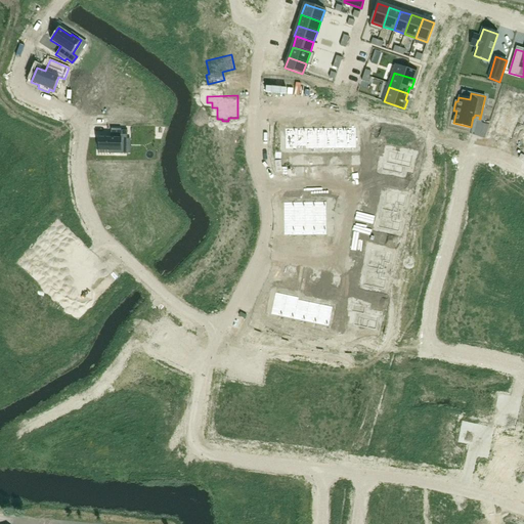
[(496,132),(511,137),(511,136),(510,136),(515,121),(522,123),(523,116),(523,108),(513,104),(511,112),(504,110),(505,111),(497,132),(496,132)]
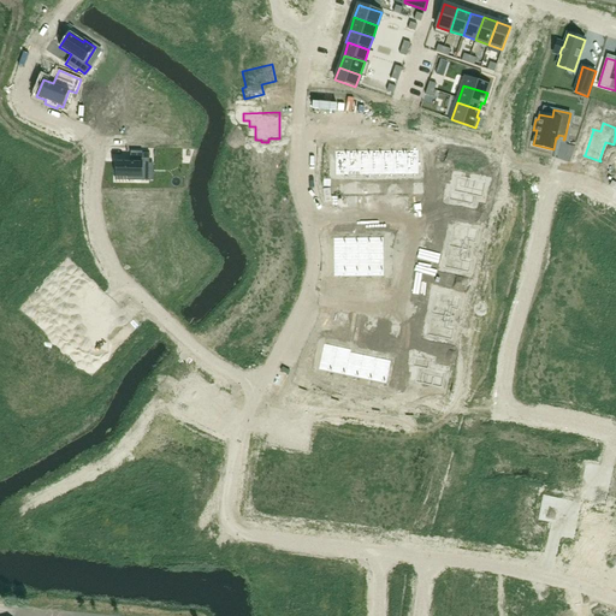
[(246,148),(246,161),(247,161),(246,178),(255,179),(255,182),(264,182),(265,179),(274,181),(276,163),(264,161),(264,149),(246,148)]
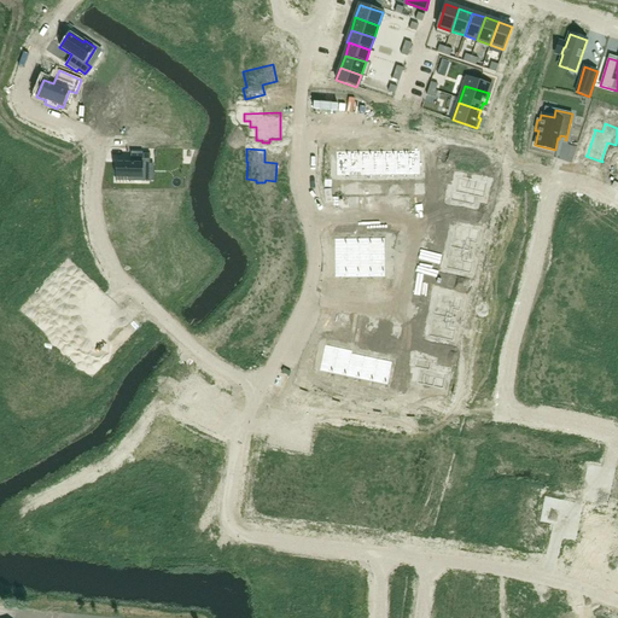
[(130,163),(117,163),(116,181),(145,181),(146,164),(150,164),(150,155),(143,155),(143,152),(132,152),(130,163)]
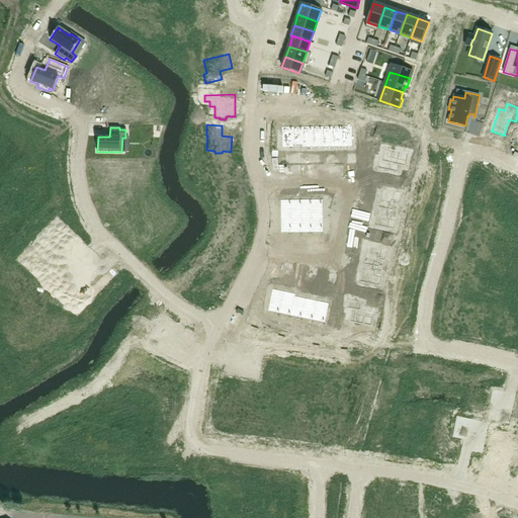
[(291,128),(280,130),(281,147),(291,147),(291,128)]
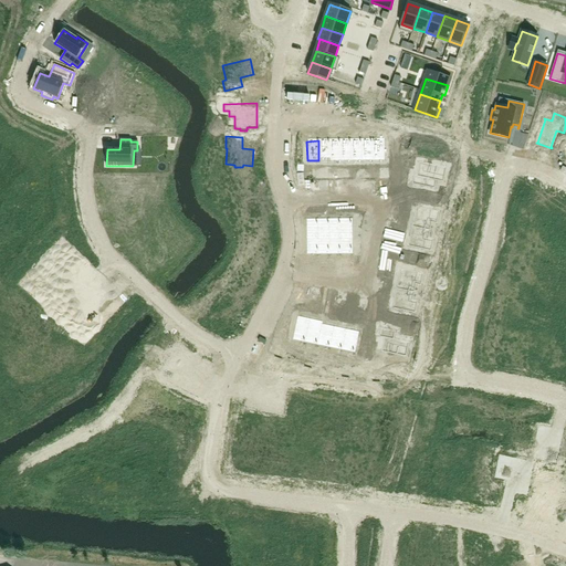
[(329,140),(318,140),(318,160),(329,160),(329,140)]
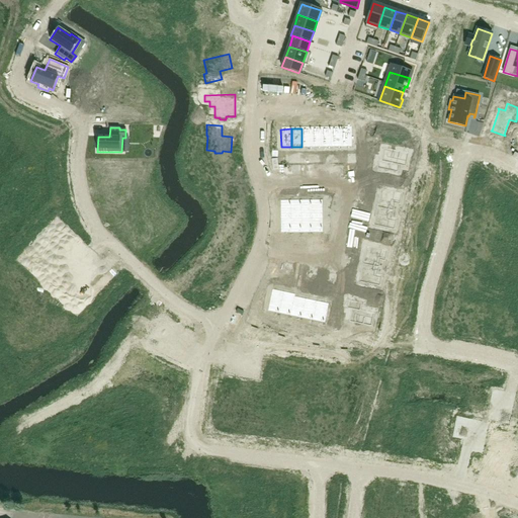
[(311,128),(301,128),(301,147),(312,147),(311,128)]
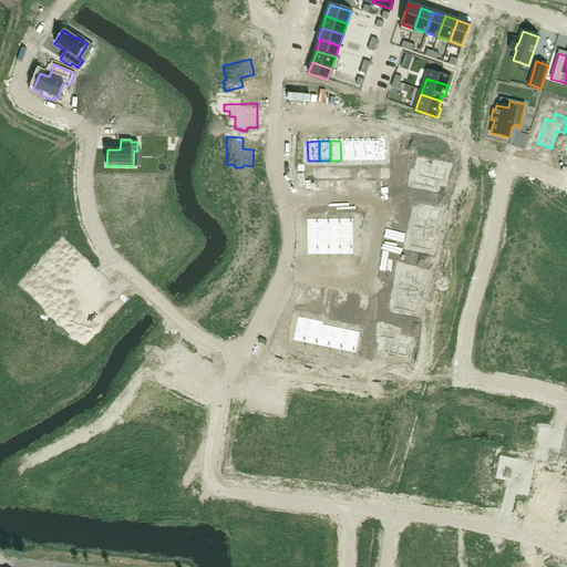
[(351,141),(340,141),(341,161),(351,161),(351,141)]
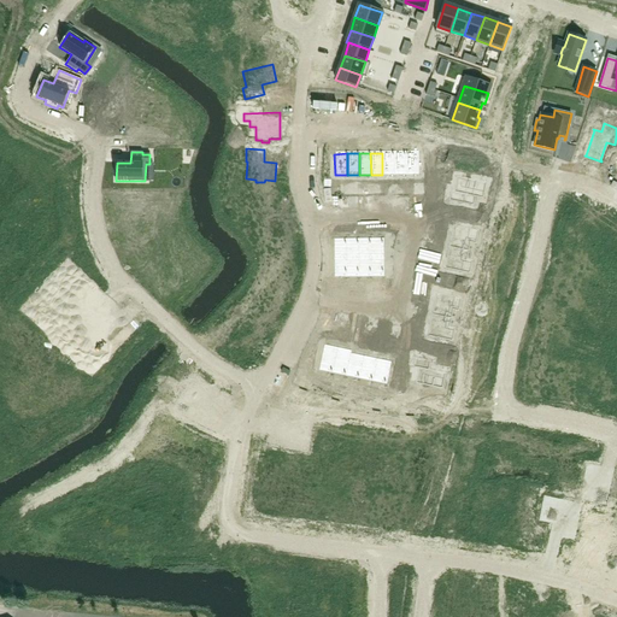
[(394,153),(382,153),(382,175),(394,175),(394,153)]
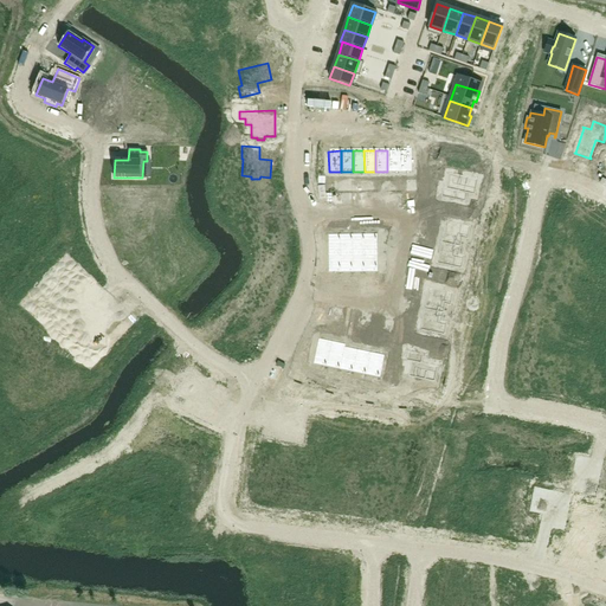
[(398,150),(387,150),(387,172),(398,172),(398,150)]
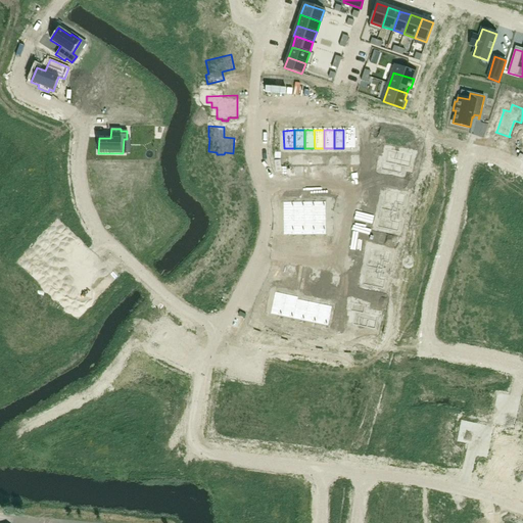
[(354,130),(343,130),(343,148),(354,148),(354,130)]
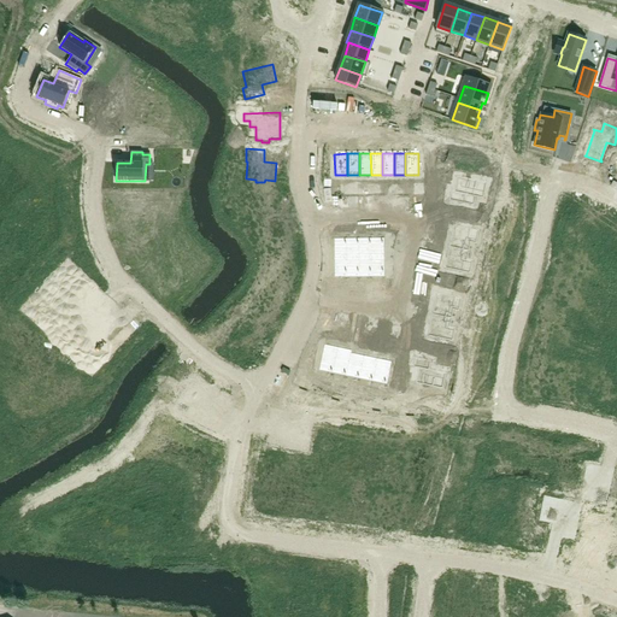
[(451,193),(448,203),(464,205),(465,198),(483,201),(487,184),(459,178),(457,194),(451,193)]
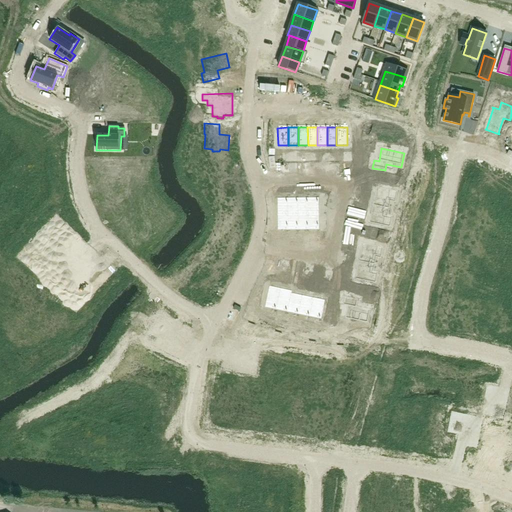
[(377,188),(373,206),(390,210),(391,203),(396,204),(398,192),(377,188)]
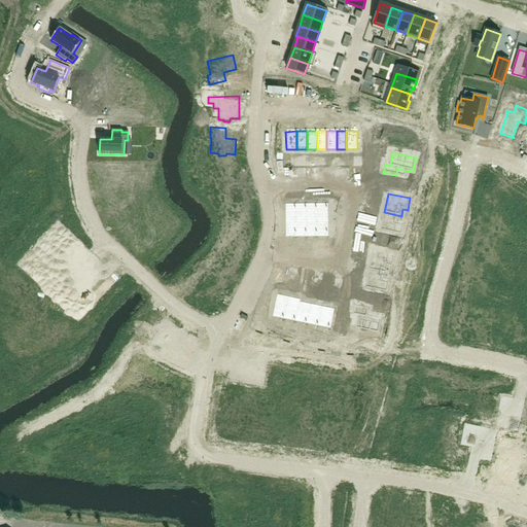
[(306,205),(295,206),(295,222),(306,222),(306,205)]
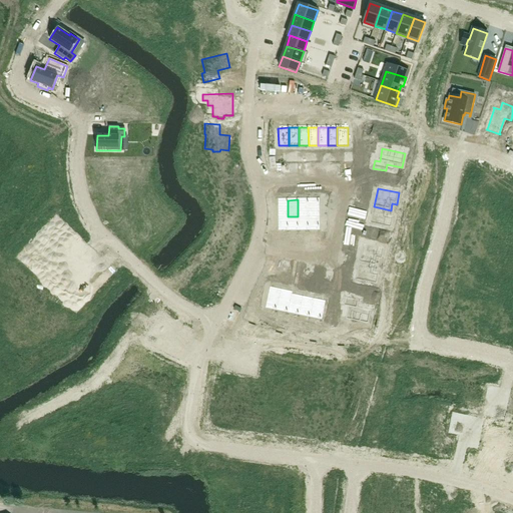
[(308,199),(298,199),(298,216),(308,216),(308,199)]
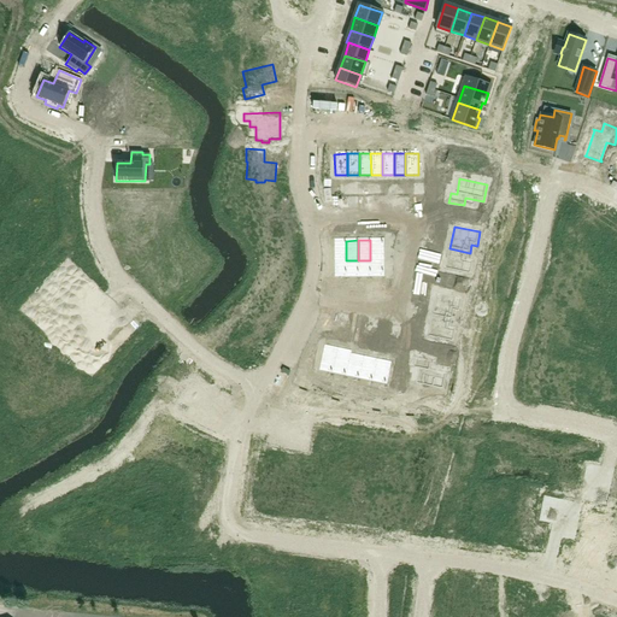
[(383,240),(370,240),(370,260),(383,259),(383,254),(383,250),(383,245),(383,240)]
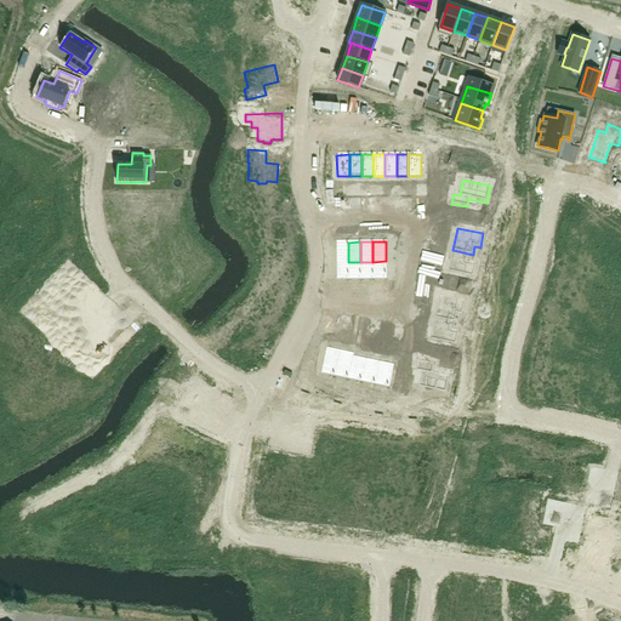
[(348,243),(335,243),(335,262),(348,262),(348,243)]
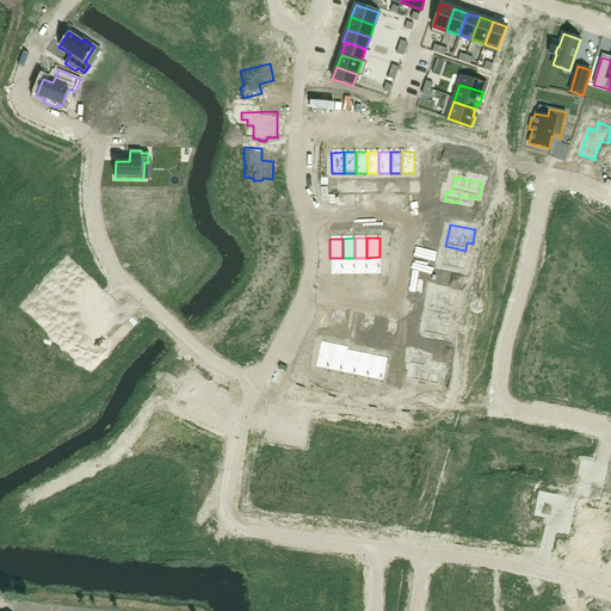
[(445,246),(442,267),(467,273),(469,259),(463,258),(466,251),(445,246)]
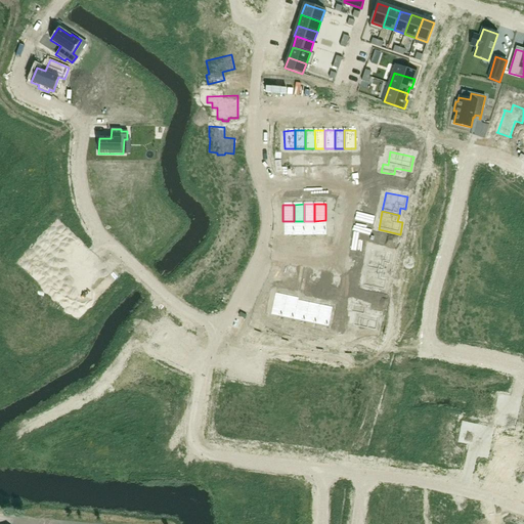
[(325,220),(314,221),(315,237),(325,237),(325,233),(325,229),(325,225),(325,220)]
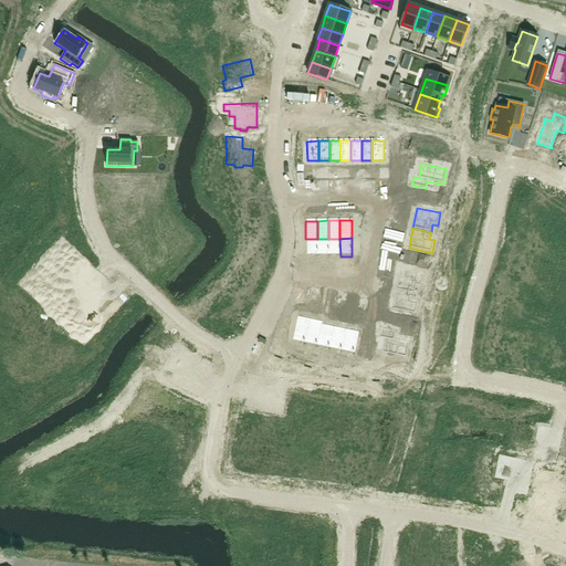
[(317,239),(305,239),(306,257),(317,257),(317,239)]
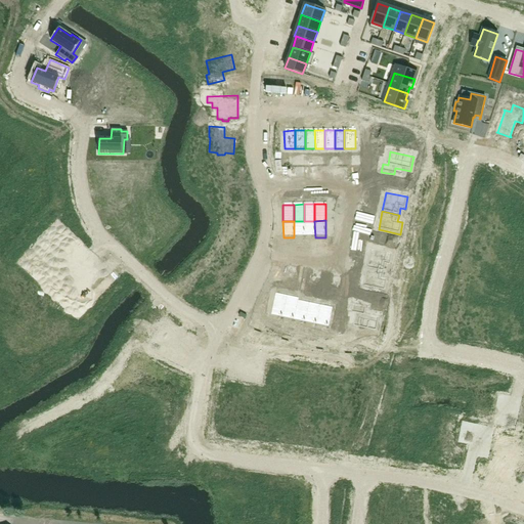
[(304,221),(294,221),(294,237),(304,237),(304,221)]
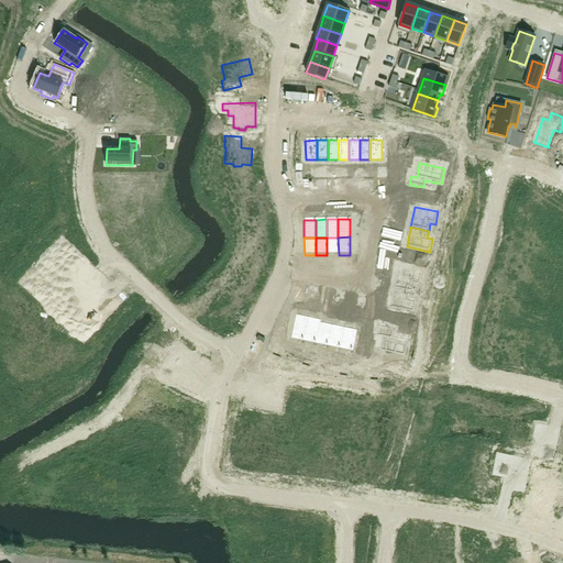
[(338,238),(327,238),(327,255),(339,255),(338,238)]
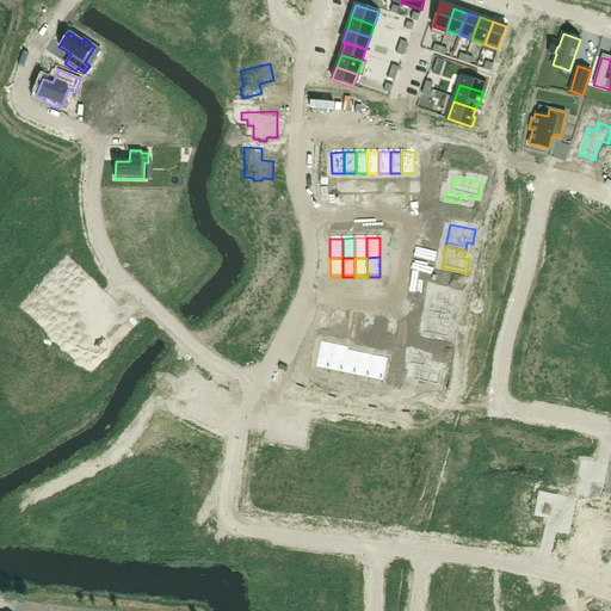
[(433,290),(429,312),(449,315),(450,307),(456,308),(458,295),(433,290)]
